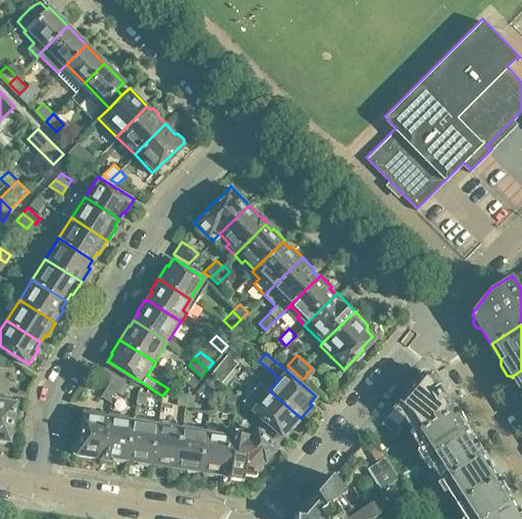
[(114,391),(123,376),(105,364),(99,375),(109,381),(101,395),(111,402),(112,395),(114,391)]
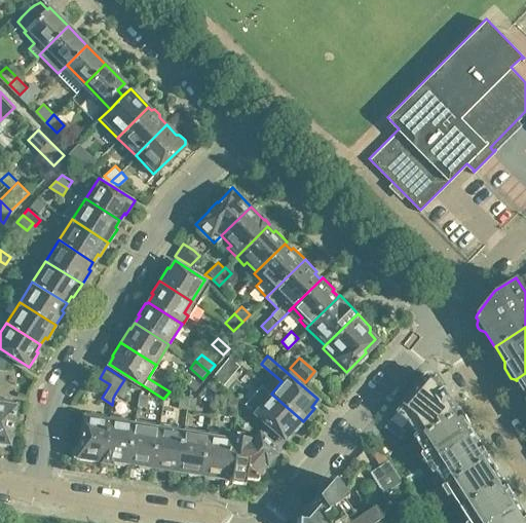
[(456,411),(440,386),(441,385),(434,374),(426,373),(396,409),(408,418),(418,435),(456,411)]
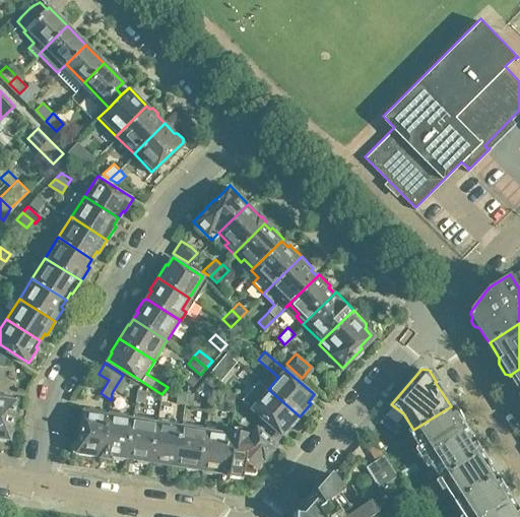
[(519,369),(510,375),(511,376),(519,390),(519,369)]
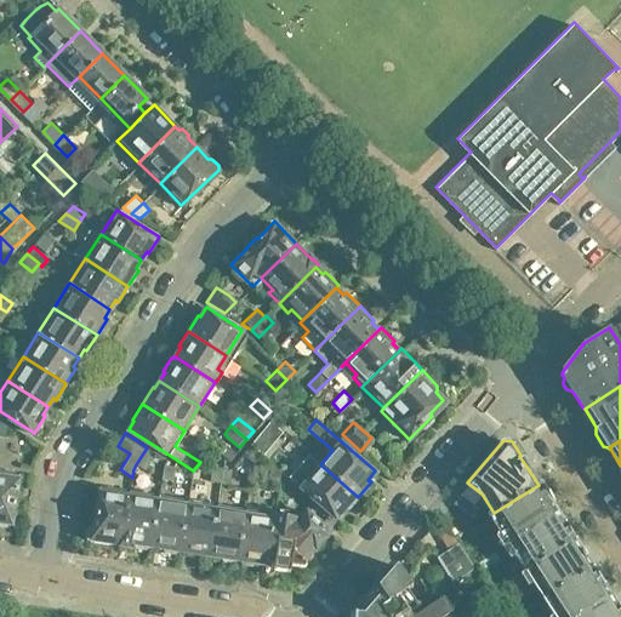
[(146,469),(157,452),(147,447),(136,464),(146,469)]
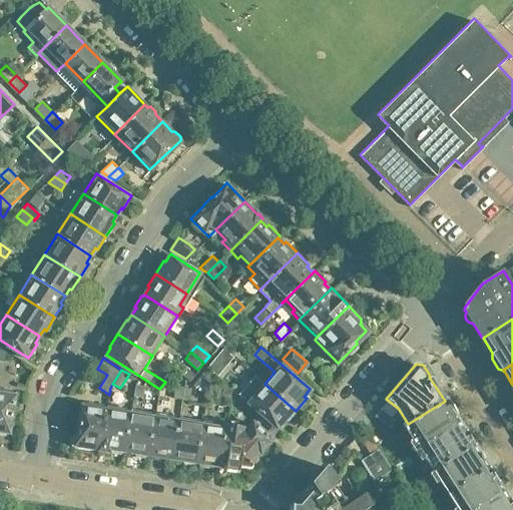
[(194,381),(207,392),(208,381),(200,374),(194,381)]
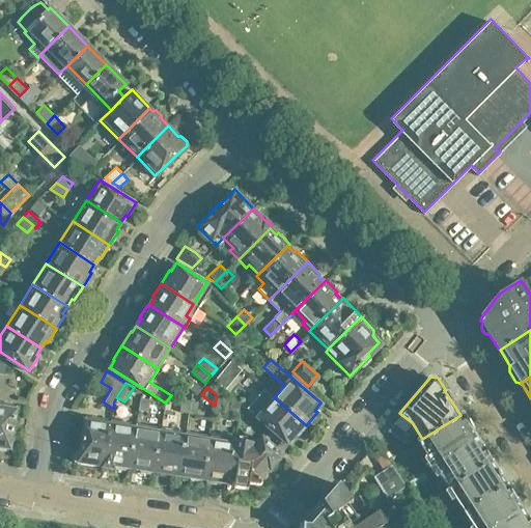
[(252,401),(242,392),(236,399),(240,403),(247,408),(252,401)]
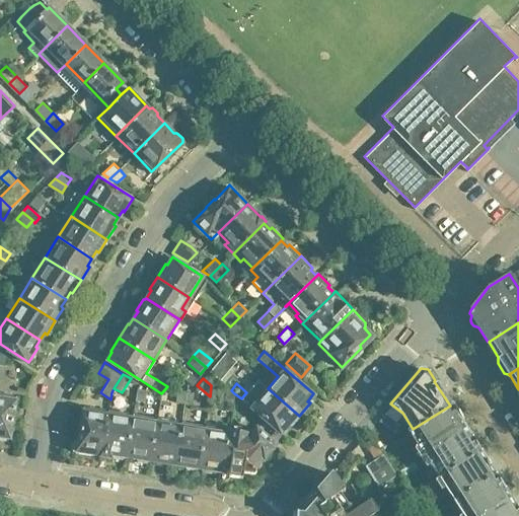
[(144,401),(146,388),(140,384),(137,389),(135,400),(144,401)]
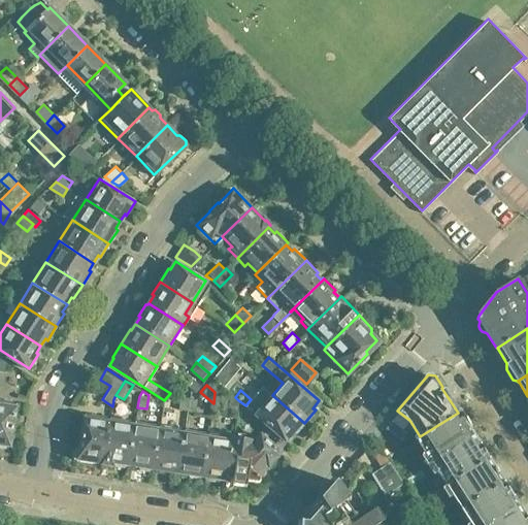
[(236,411),(238,400),(235,397),(230,393),(228,408),(236,411)]
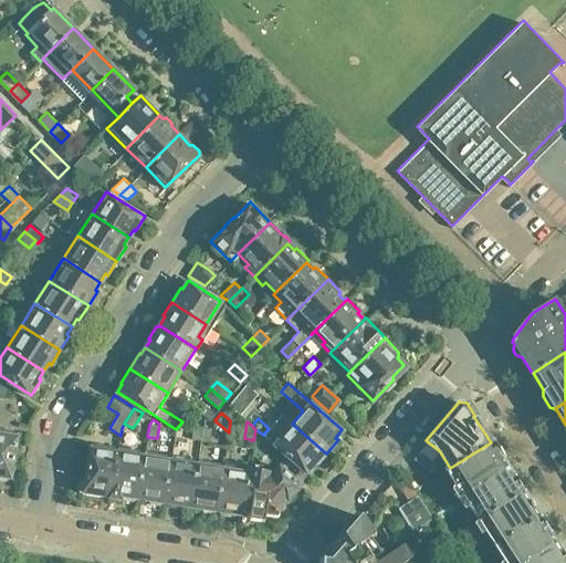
[(308,475),(326,454),(292,424),(273,445),(276,447),(308,475)]
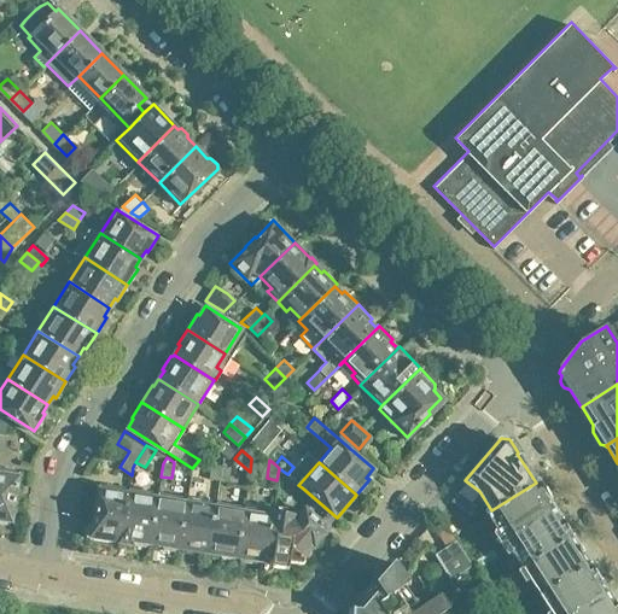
[(222,465),(211,463),(209,478),(220,479),(222,465)]
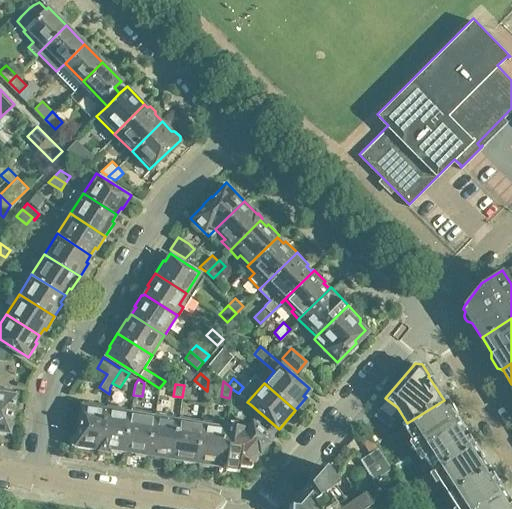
[(9,431),(16,389),(0,387),(0,432),(8,433),(8,431),(9,431)]
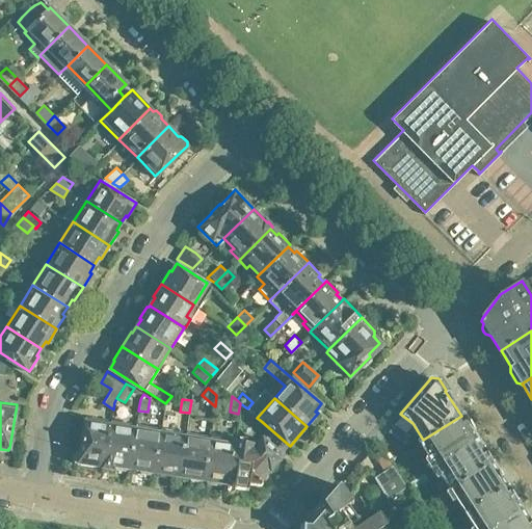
[(476,439),(471,430),(472,429),(462,415),(461,416),(423,440),(420,442),(428,455),(425,457),(431,468),(476,439)]
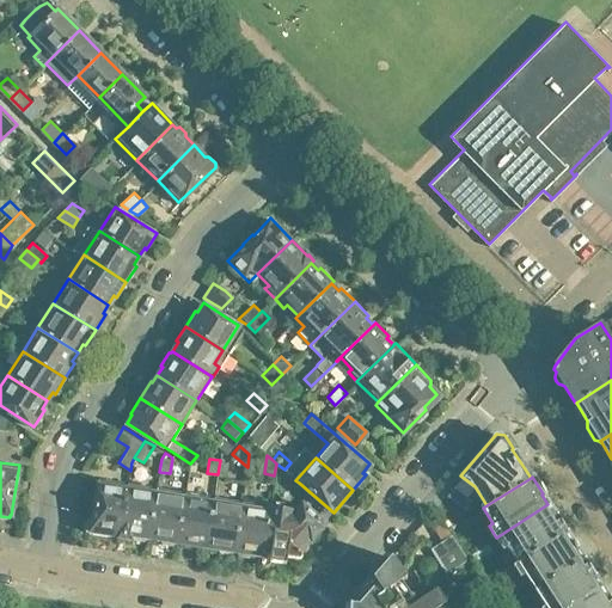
[(118,535),(128,481),(98,478),(92,517),(89,517),(85,520),(84,526),(85,528),(89,530),(109,534),(109,533),(118,535)]
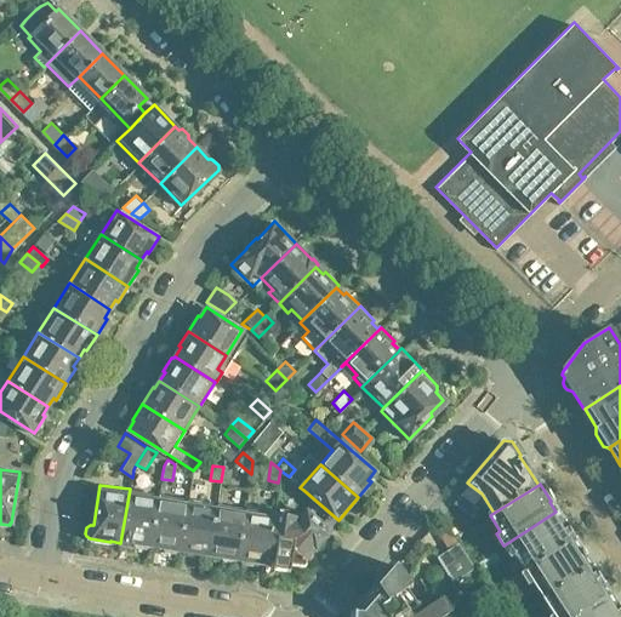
[(151,544),(159,493),(130,489),(120,543),(144,548),(149,544),(151,544)]
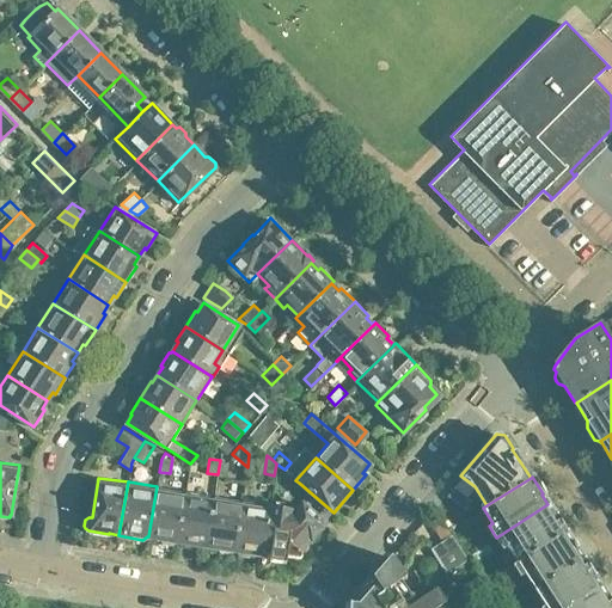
[(310,539),(334,513),(299,483),(293,491),(301,498),(298,502),(301,505),(297,510),(293,510),(293,509),(270,505),(262,556),(262,559),(285,563),(286,556),(294,558),(310,539)]
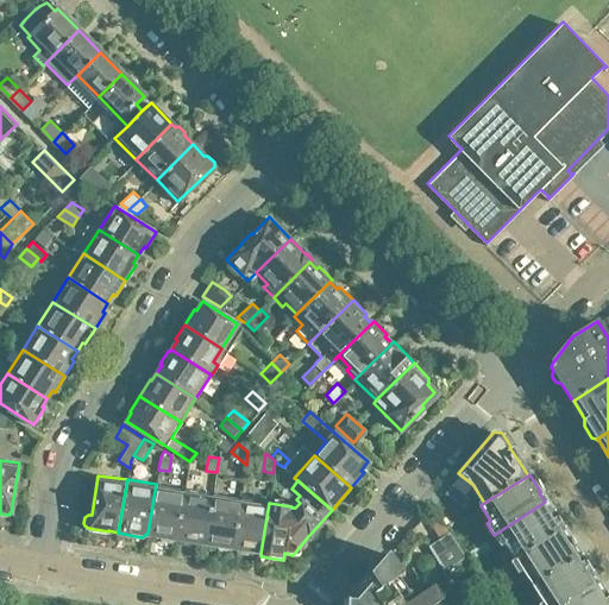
[(176,539),(183,489),(156,484),(148,534),(161,536),(162,540),(171,542),(174,539),(176,539)]
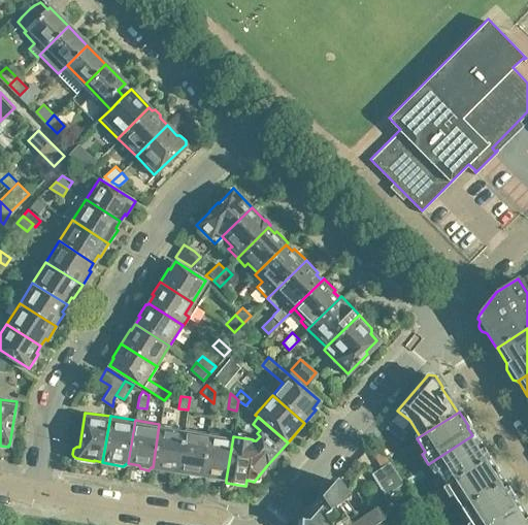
[(176,471),(184,428),(159,424),(153,467),(155,468),(157,471),(165,472),(167,470),(176,471)]
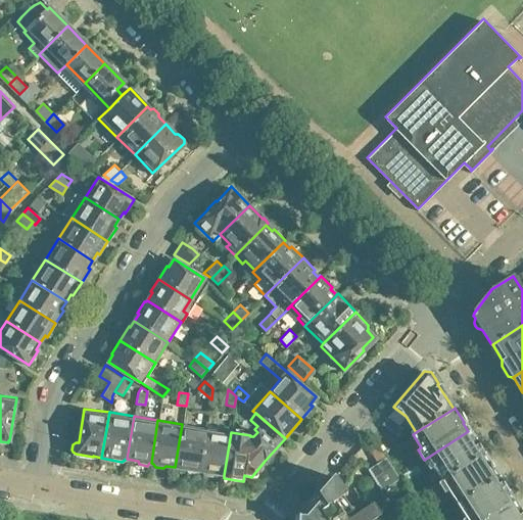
[(205,432),(206,432),(206,428),(182,424),(175,467),(187,469),(188,472),(198,474),(205,432)]
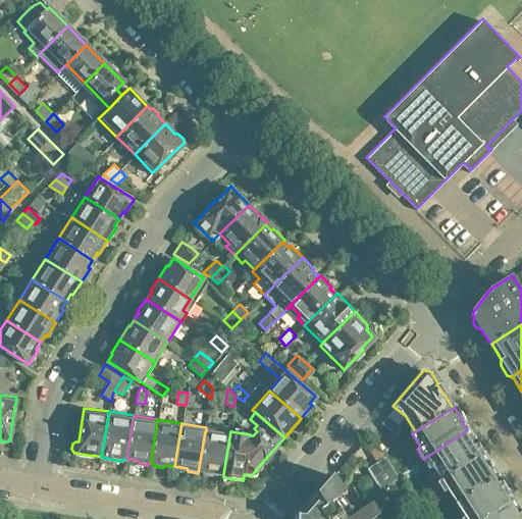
[(223,474),(230,431),(219,429),(219,433),(206,431),(205,431),(198,473),(215,475),(215,472),(223,474)]
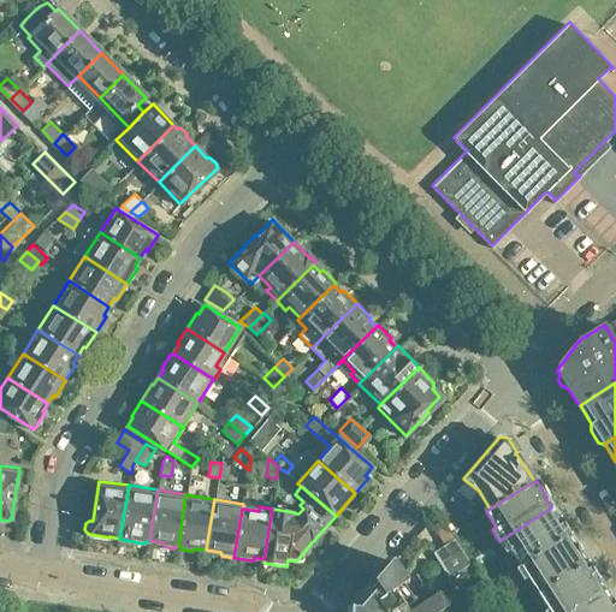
[(521,565),(569,535),(568,534),(570,533),(558,515),(557,516),(551,507),(499,541),(505,552),(510,548),(520,565),(521,565)]
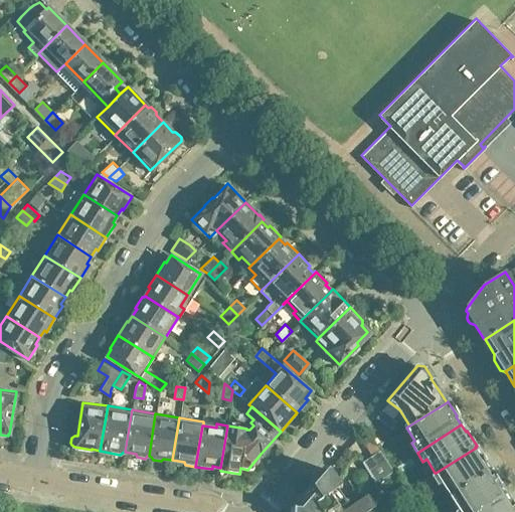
[(370,433),(362,438),(366,446),(374,441),(370,433)]
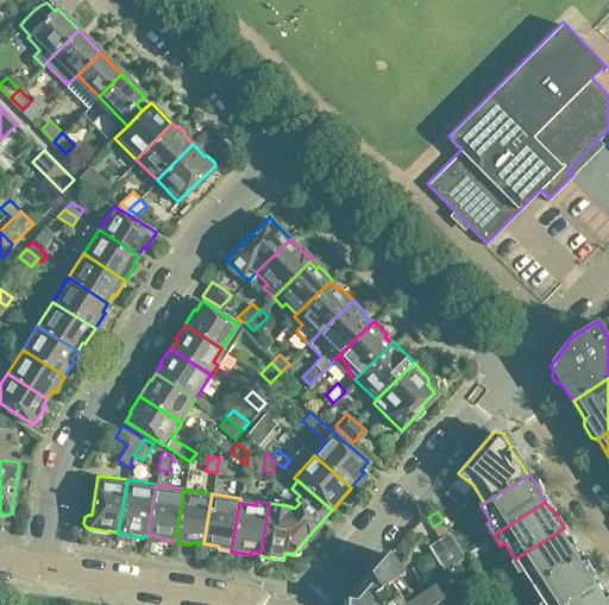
[(532,586),(582,554),(576,546),(573,546),(563,529),(515,559),(514,559),(510,561),(518,572),(521,569),(532,586)]
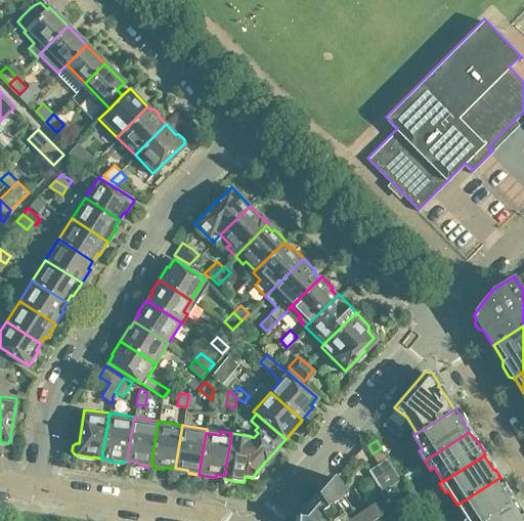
[(369,468),(382,488),(399,478),(387,457),(369,468)]
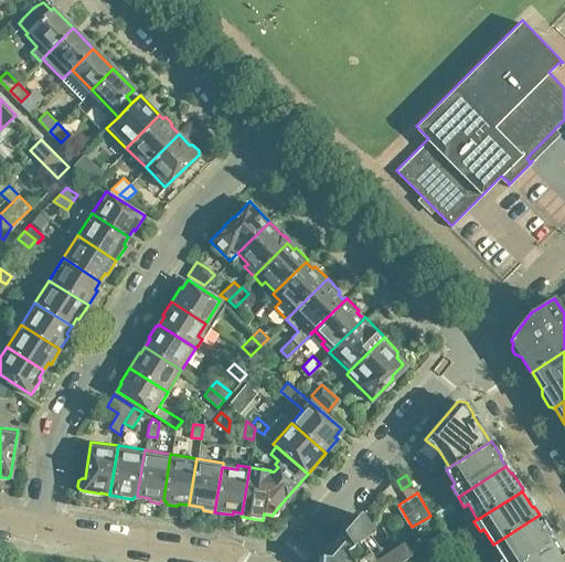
[(451,501),(433,513),(437,519),(455,507),(451,501)]
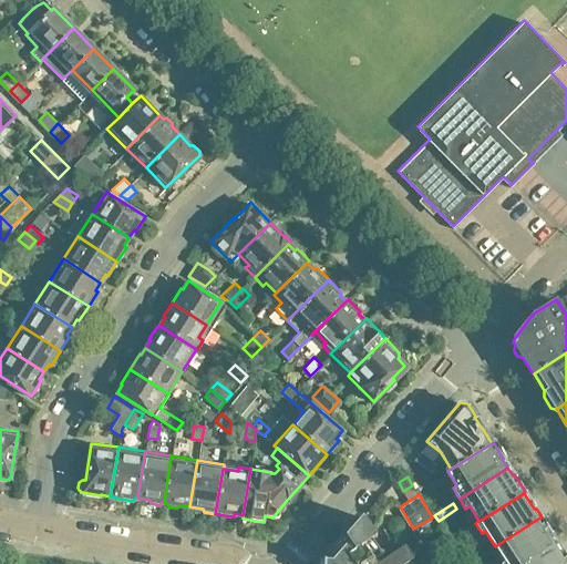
[(380,552),(370,537),(375,533),(362,514),(325,559),(323,563),(362,563),(372,557),(380,552)]
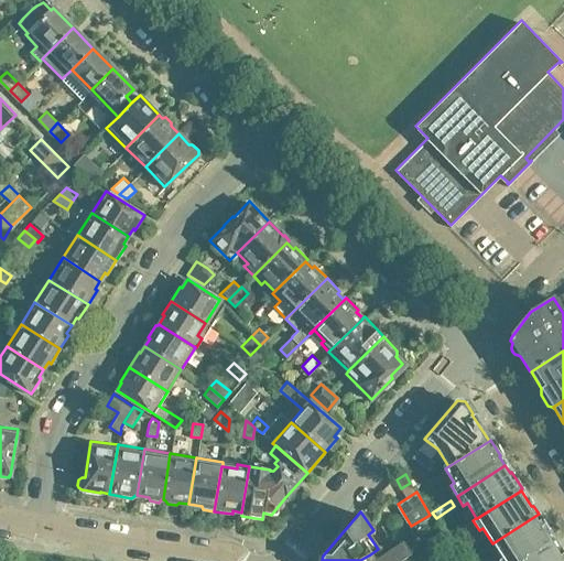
[(498,560),(518,560),(552,539),(548,531),(549,530),(539,514),(492,543),(501,557),(498,560)]
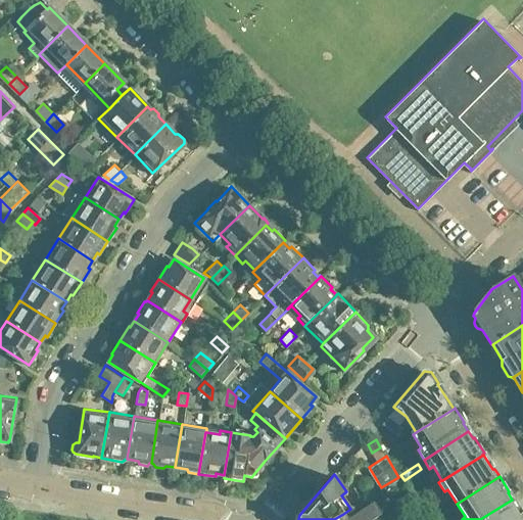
[(522,519),(522,513),(516,503),(515,504),(512,500),(480,519),(522,519)]
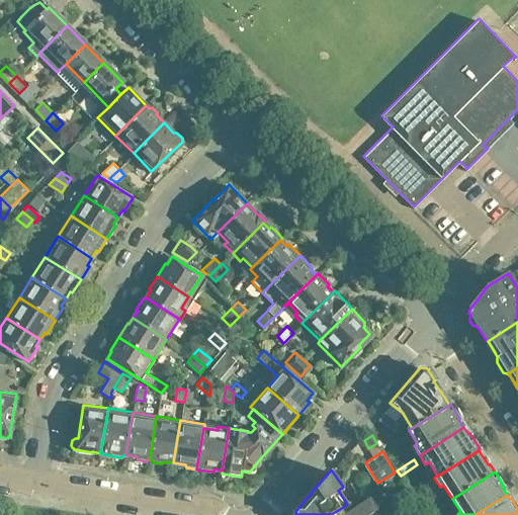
[(331,514),(365,514),(376,508),(369,497),(343,514),(340,509),(331,514)]
